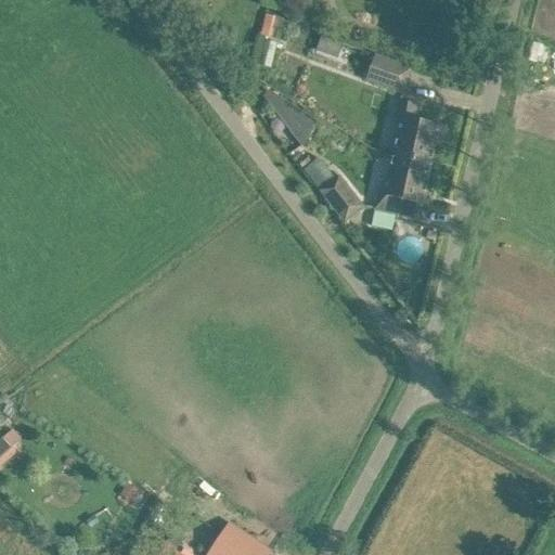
[(338,59),(344,43),(322,35),(315,50),(338,59)]
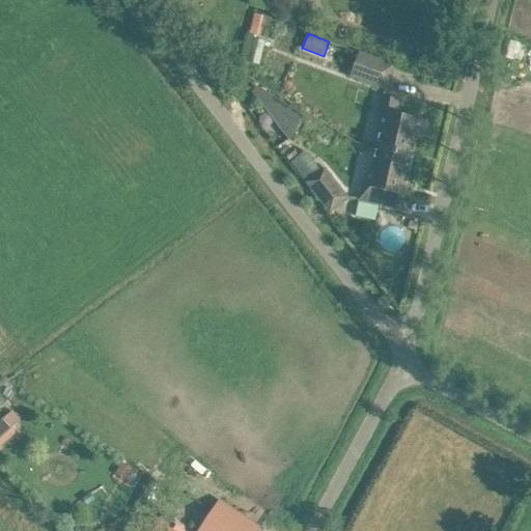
[(386,90),(395,66),(358,53),(350,76),(386,90)]
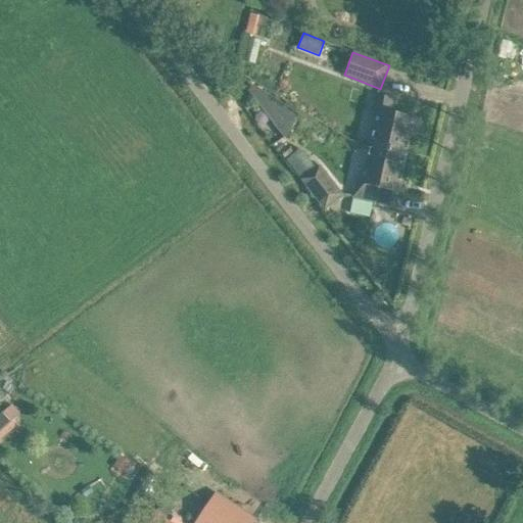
[(299,115),(253,85),(249,91),(285,138),(299,115)]
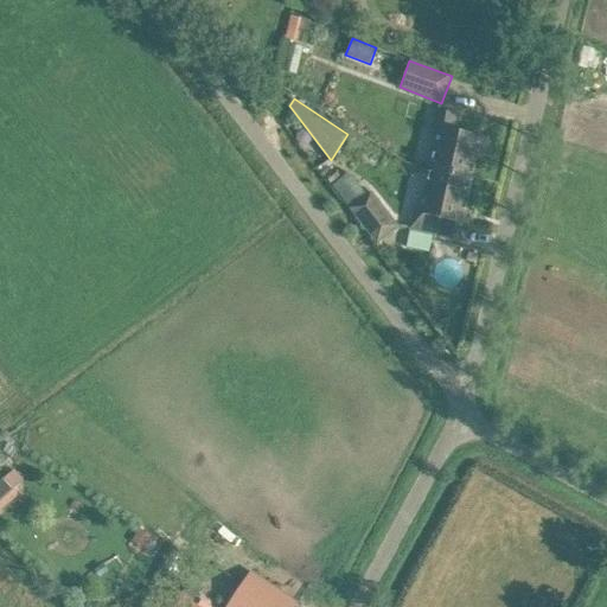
[(430,167),(473,177),(478,155),(484,157),(486,145),(478,142),(479,136),(454,131),(458,115),(438,110),(432,134),(438,135),(430,167)]
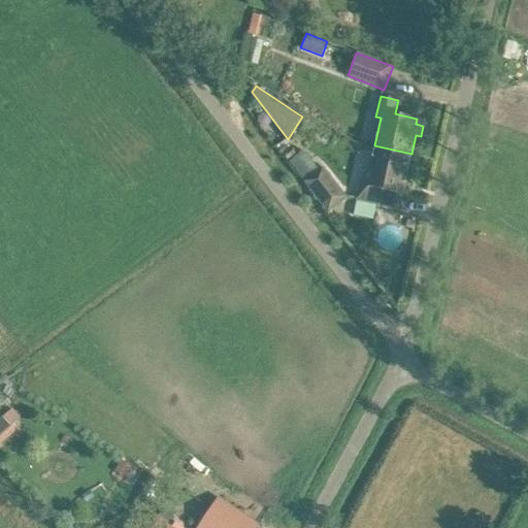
[(357,199),(353,215),(373,220),(376,203),(404,209),(408,193),(403,191),(411,154),(374,145),(373,154),(366,183),(361,182),(357,199)]
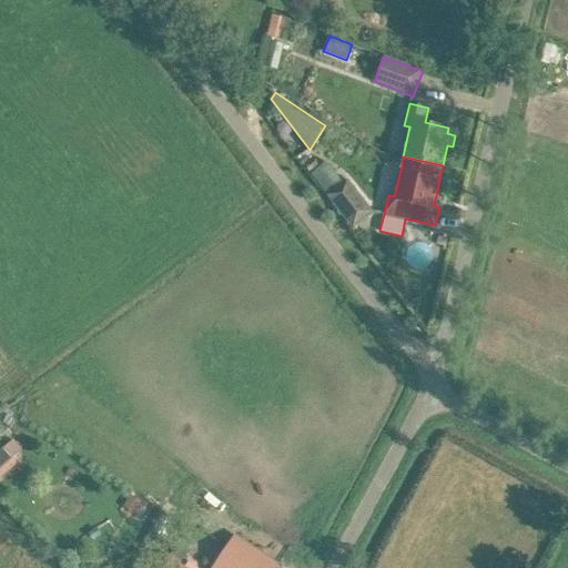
[(313,159),(305,164),(311,171),(318,165),(313,159)]
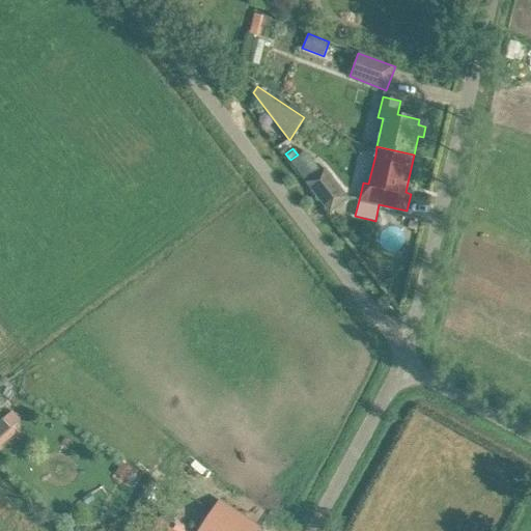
[(306,152),(292,163),(307,183),(320,171),(306,152)]
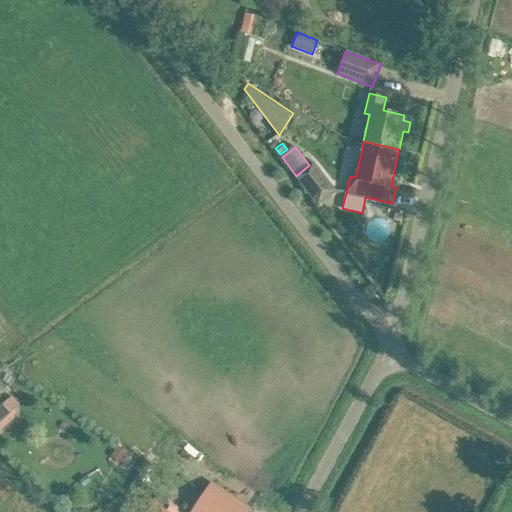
[(296,176),(318,204),(335,191),(313,162),(309,165),(296,176)]
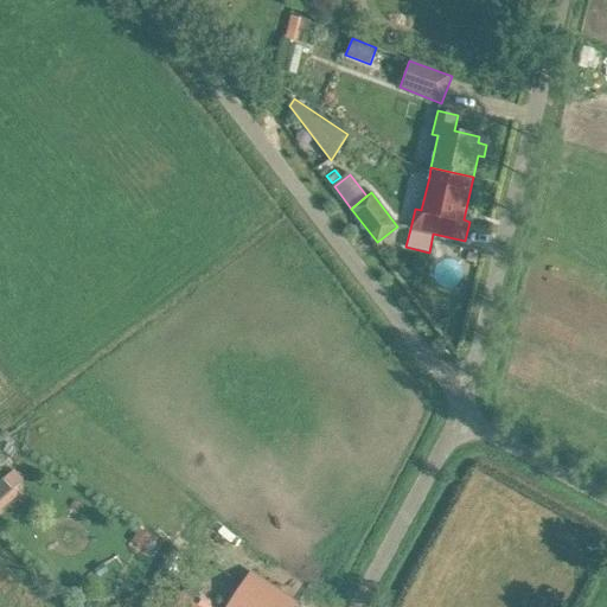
[(4,478),(0,481),(0,500),(12,490),(13,489),(4,478)]
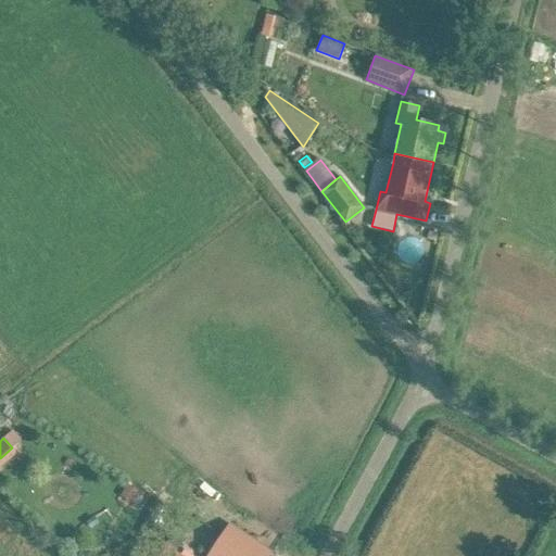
[(128,485),(122,495),(131,502),(138,492),(128,485)]
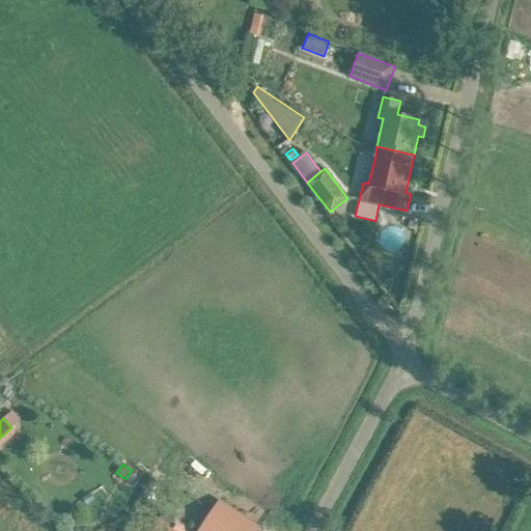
[(257,530),(259,527),(220,501),(199,530),(257,530)]
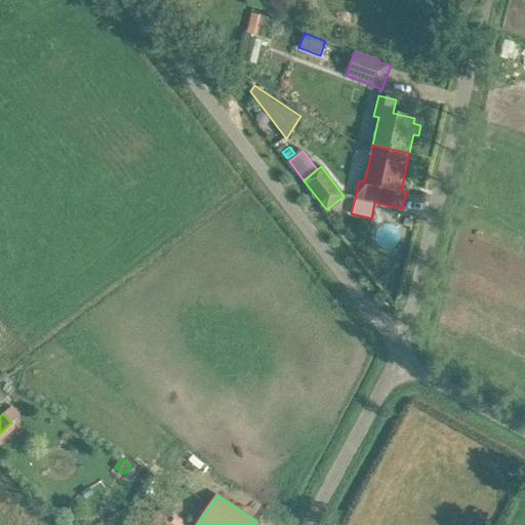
[(152,511),(145,523),(148,524),(159,524),(164,517),(152,511)]
